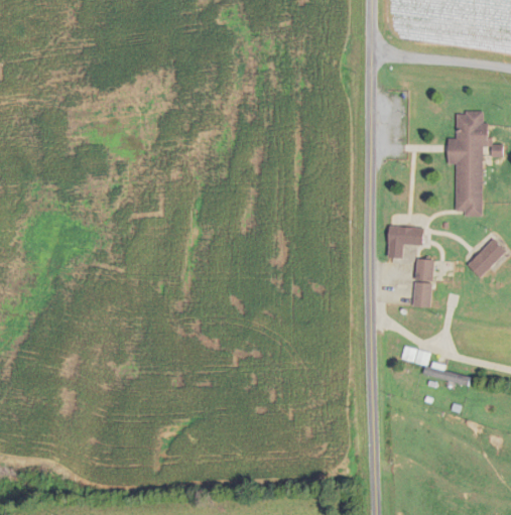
[(480,213),(480,146),(489,146),(489,154),(500,155),(500,144),(487,144),(487,123),(480,122),(480,112),(453,111),(453,138),(444,137),(444,162),(454,163),(453,213),(480,213)]
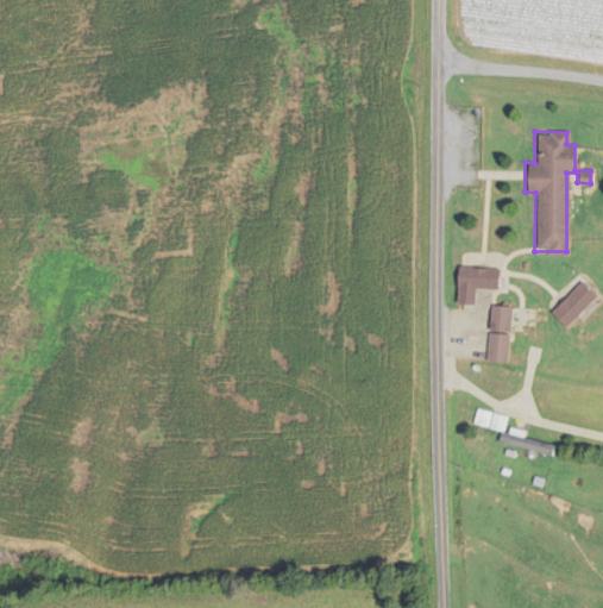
[(497,287),(497,267),(456,267),(456,302),(472,302),(472,287),(497,287)]
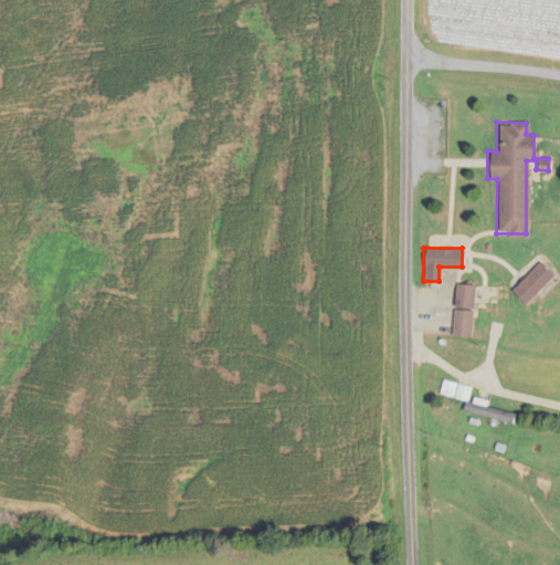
[(524,303),(553,274),(539,260),(509,290),(524,303)]
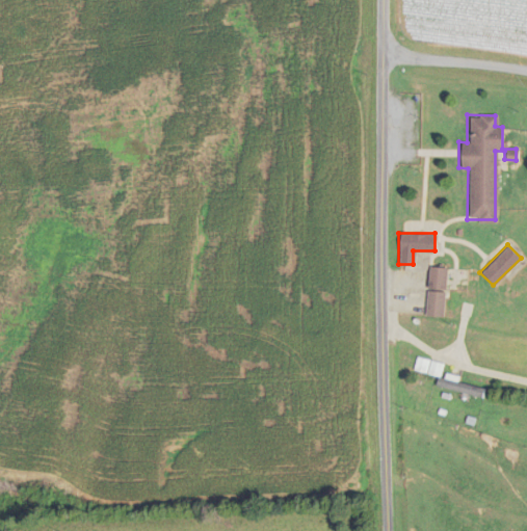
[(443,265),(425,265),(425,314),(443,314),(443,265)]
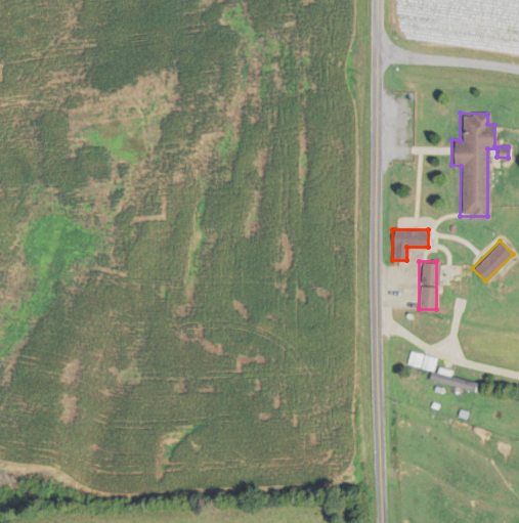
[(475,380),(430,369),(433,356),(408,351),(405,364),(430,371),(428,380),(473,390),(475,380)]
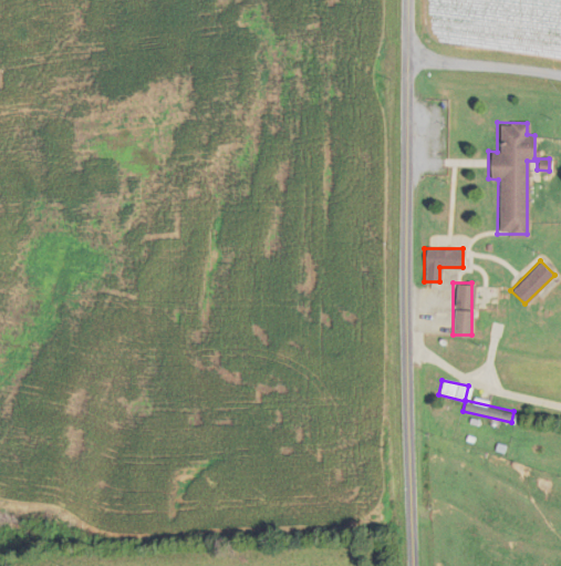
All buildings are outlined.
